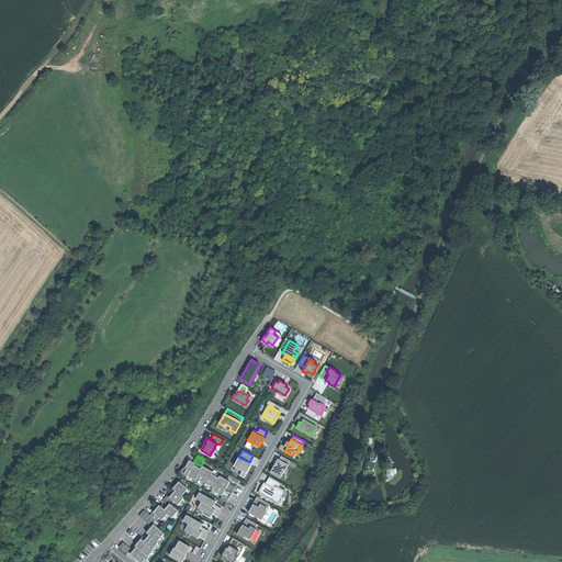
[(279,460),(288,464),(290,461),(281,456),(279,460)]
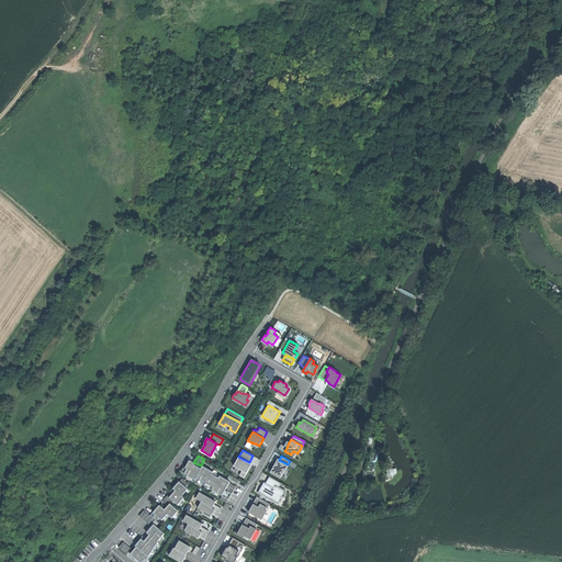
[(242,471),(246,473),(248,469),(251,464),(249,462),(238,457),(233,467),(242,471)]
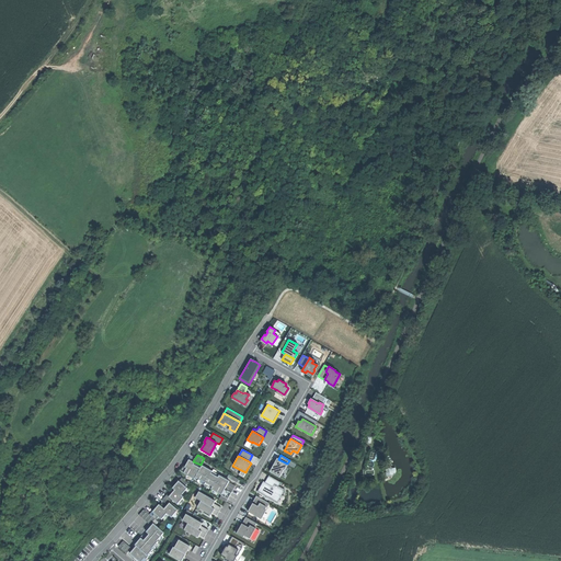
[(273,465),(270,471),(278,477),(284,469),(287,464),(278,459),(277,458),(273,465)]
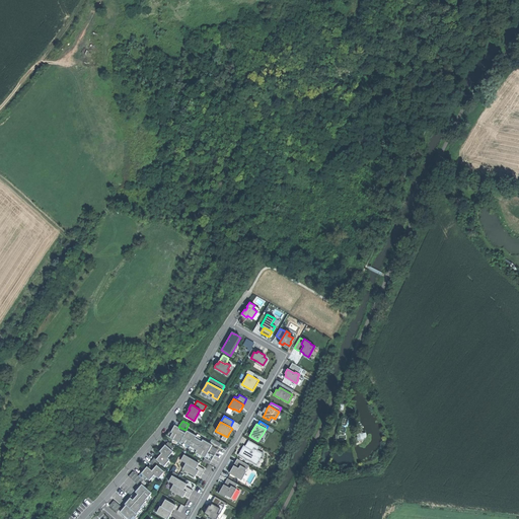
[(170,436),(187,446),(194,434),(187,429),(184,433),(178,429),(179,428),(174,425),(172,428),(170,432),(172,433),(170,436)]
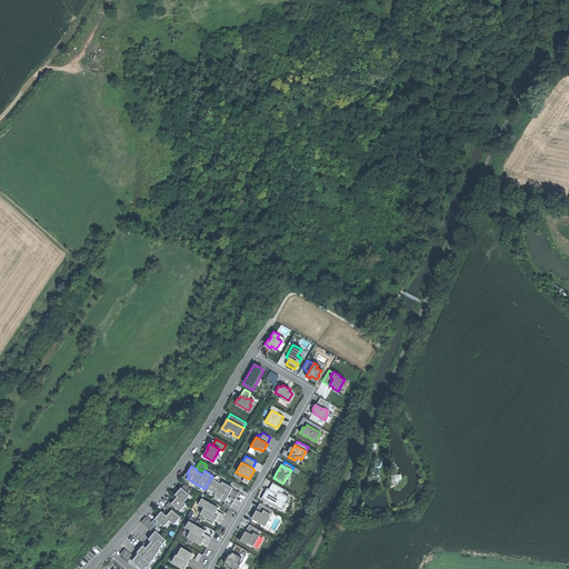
[(221,500),(223,501),(228,495),(232,488),(221,481),(220,483),(213,479),(215,477),(212,476),(205,489),(216,497),(213,499),(220,502),(221,500)]
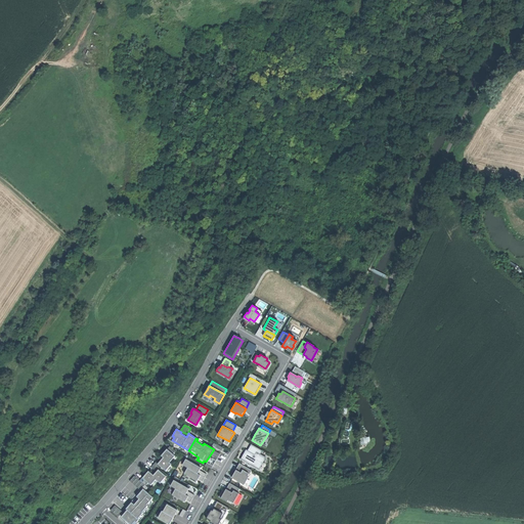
[(251,444),(248,450),(255,454),(256,451),(260,454),(262,451),(251,444)]
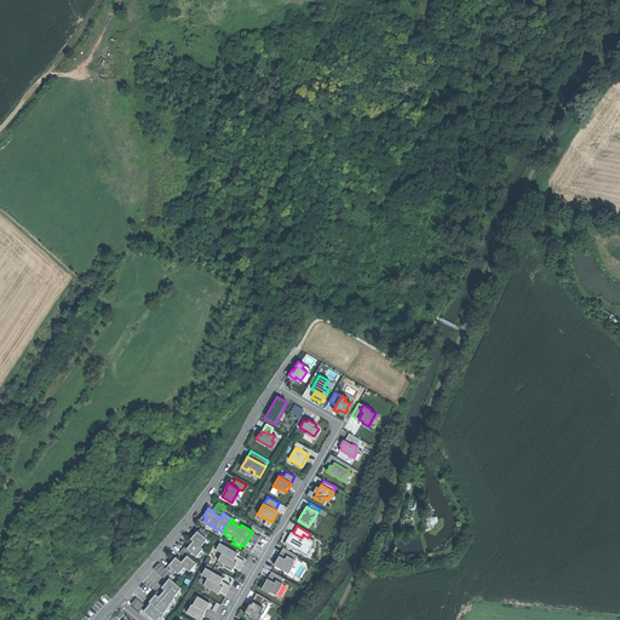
[(193,534),(190,539),(194,541),(200,546),(206,539),(196,530),(193,534)]
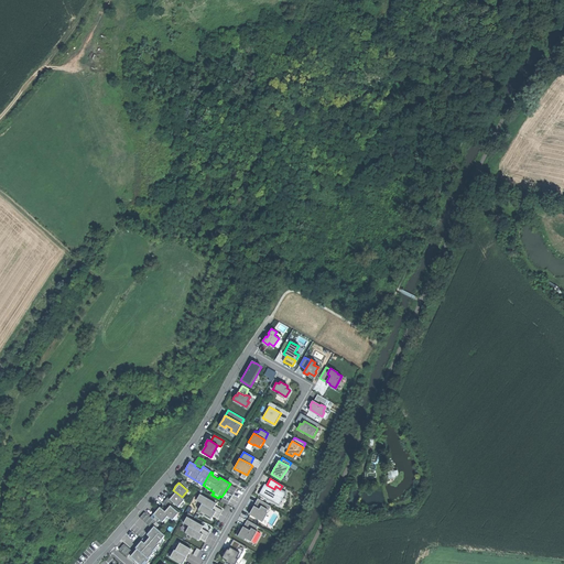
[(262,489),(259,494),(279,505),(286,492),(280,489),(275,486),(274,489),(267,485),(264,484),(262,489)]
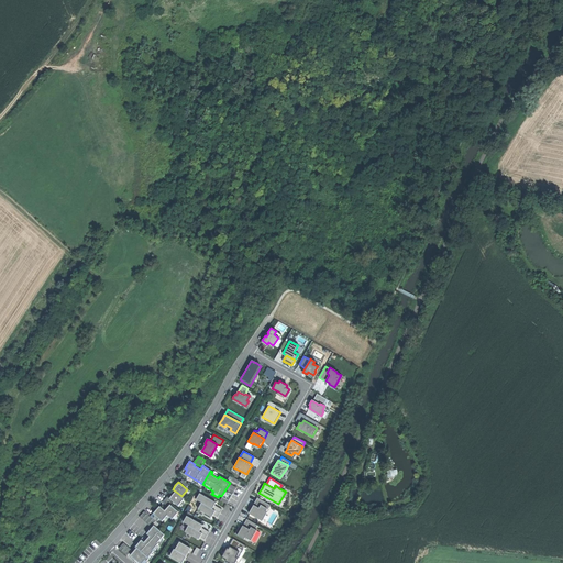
[(181,496),(176,492),(173,495),(169,498),(178,505),(184,498),(181,496)]
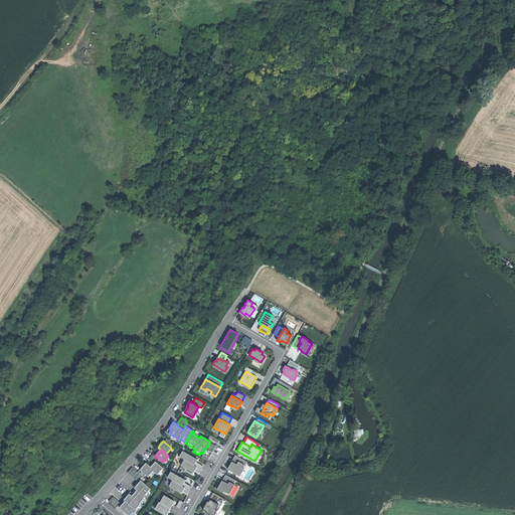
[(182,451),(178,458),(183,460),(193,466),(195,462),(196,461),(197,460),(182,451)]
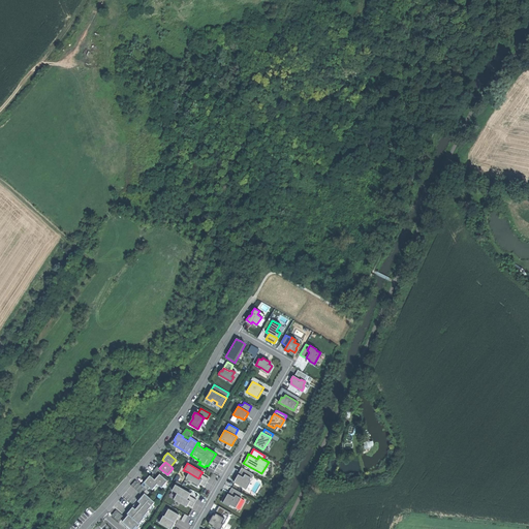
[(198,478),(188,472),(185,478),(198,486),(199,485),(200,483),(201,479),(198,478)]
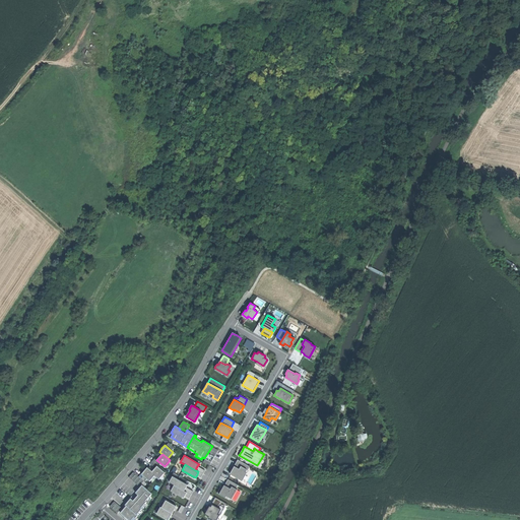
[(154,468),(151,471),(155,474),(154,475),(158,479),(165,472),(156,466),(154,468)]
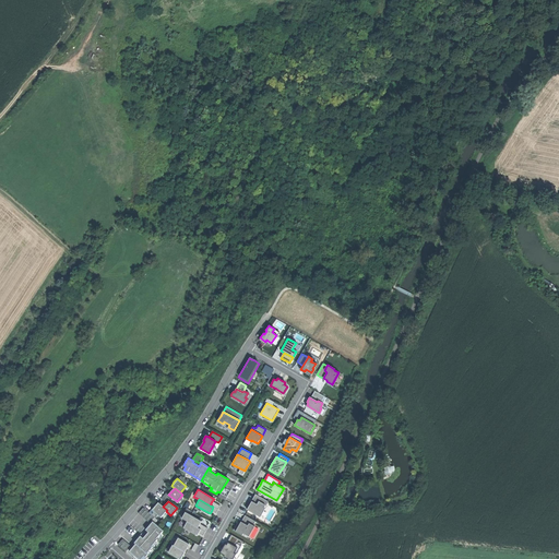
[(247,510),(260,516),(264,509),(263,508),(264,504),(258,501),(257,504),(251,501),(249,506),(247,510)]
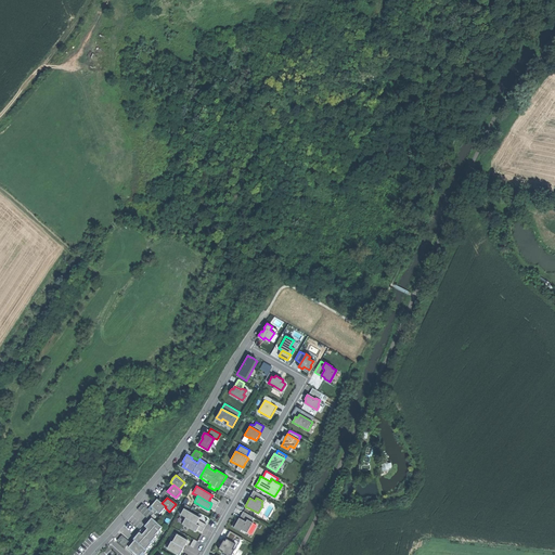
[(154,502),(151,506),(159,514),(165,507),(166,506),(162,503),(157,499),(154,502)]
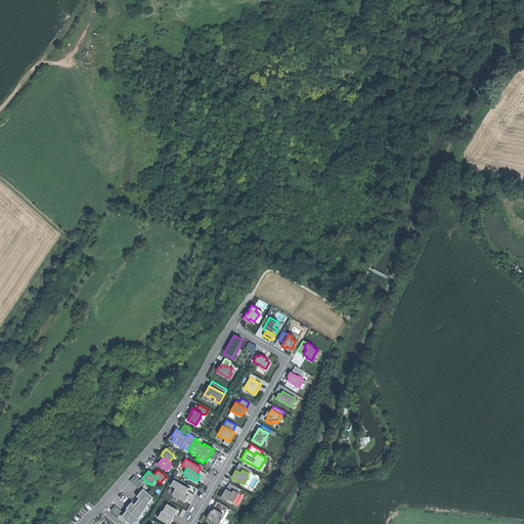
[(174,480),(170,486),(175,489),(185,494),(187,491),(188,489),(188,488),(174,480)]
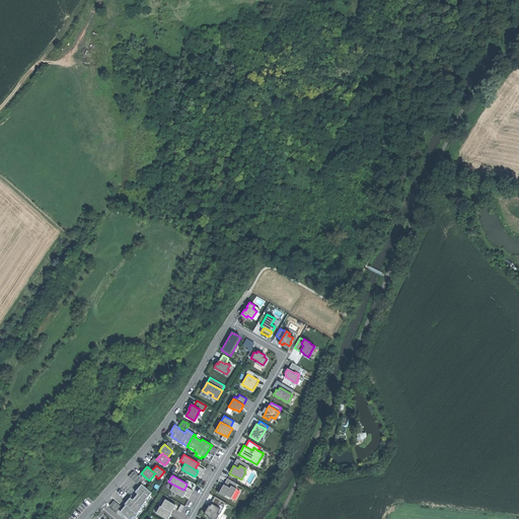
[(130,498),(125,504),(127,505),(136,513),(141,507),(146,501),(145,500),(151,493),(142,485),(136,492),(138,494),(133,500),(130,498)]
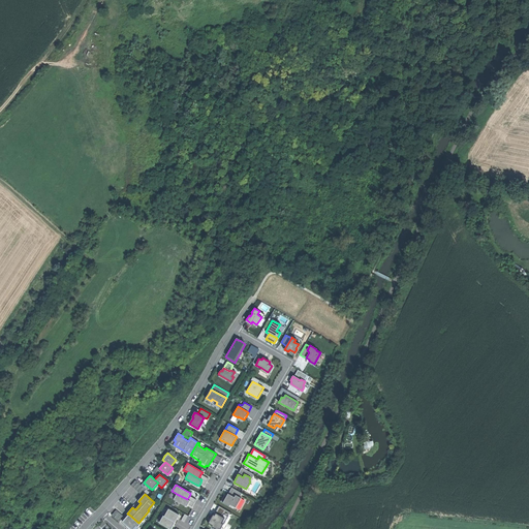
[(187,499),(177,494),(174,499),(187,507),(188,505),(188,504),(190,501),(187,499)]
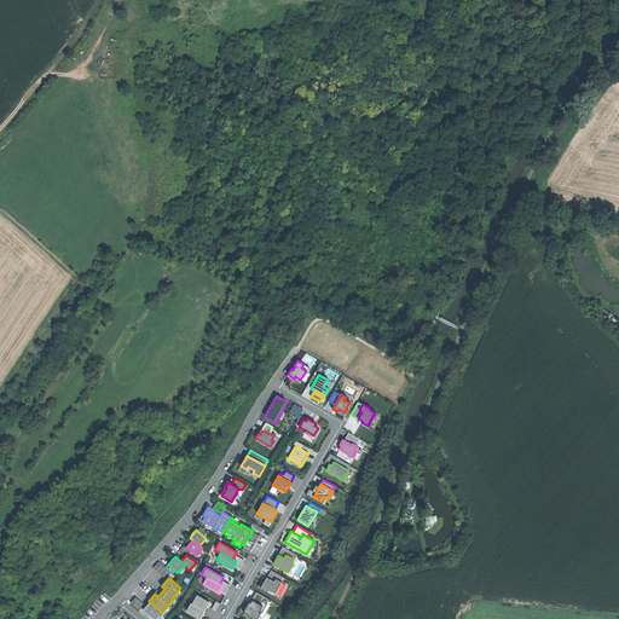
[(264,583),(261,588),(268,593),(270,590),(276,594),(282,583),(276,579),(275,582),(266,578),(264,583)]
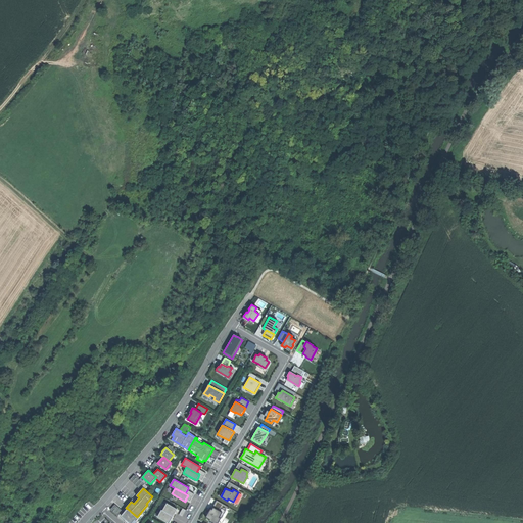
[(167,503),(162,510),(173,516),(175,512),(177,509),(167,503)]
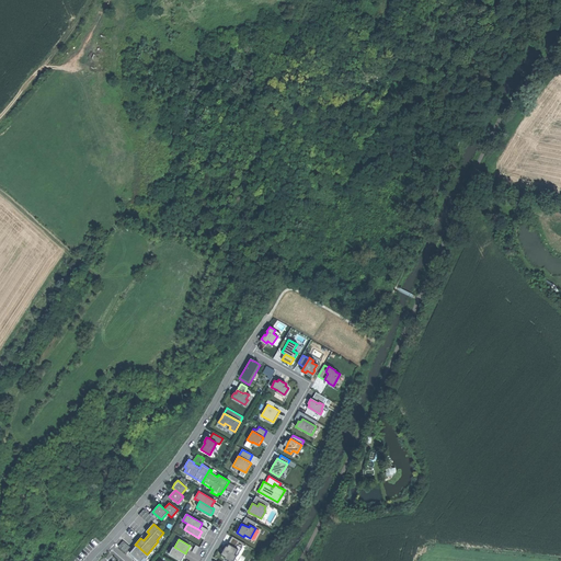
[(118,546),(124,551),(129,546),(124,540),(118,546)]
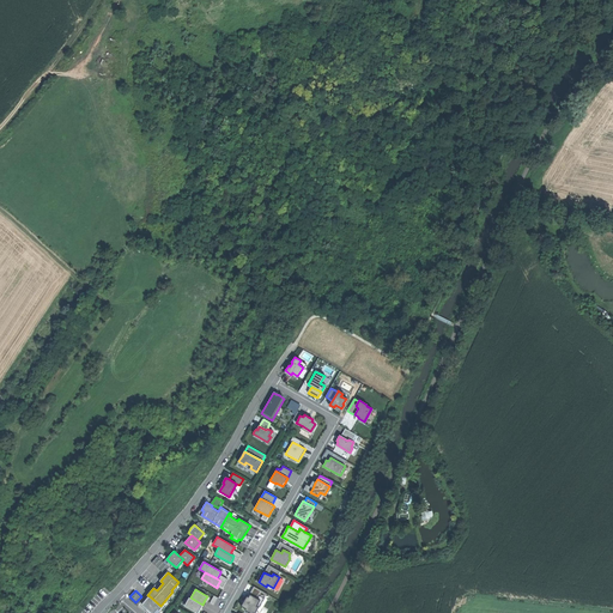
[(252,612),(253,612),(255,612),(258,607),(255,607),(259,600),(249,595),(248,598),(247,596),(244,601),(242,606),(246,608),(246,610),(250,612),(252,612)]
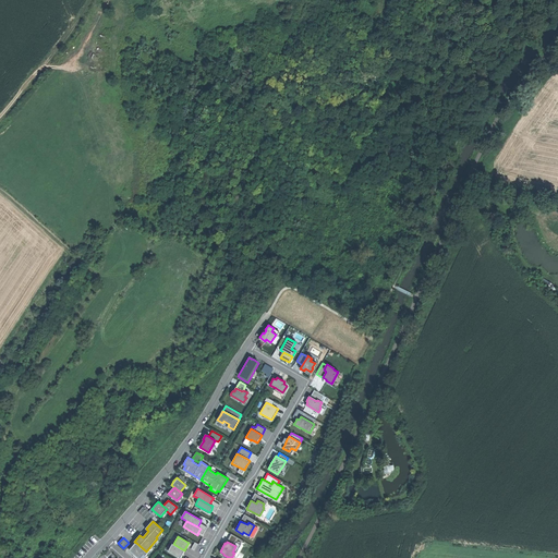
[(146,552),(136,543),(130,550),(137,557),(140,557),(143,555),(145,556),(147,554),(146,552)]
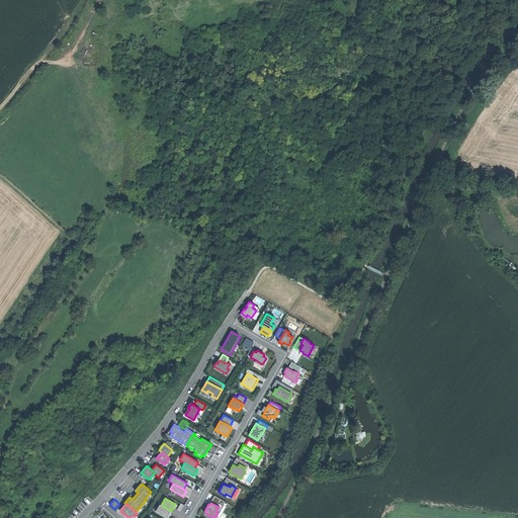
[(171,511),(161,505),(159,505),(155,512),(165,517),(166,517),(169,515),(171,511)]
